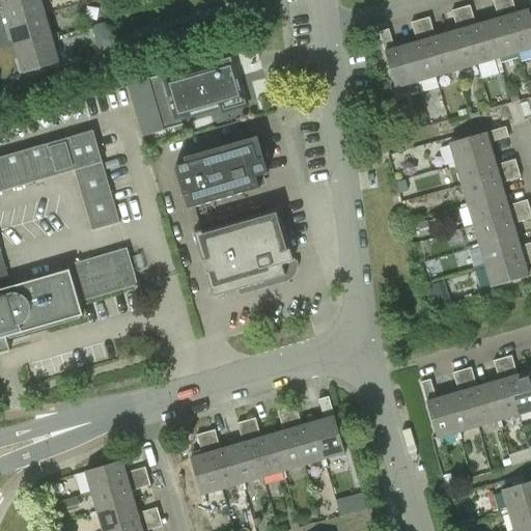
[(7,0),(0,2),(0,12),(4,11),(8,26),(44,16),(38,0),(7,0)]
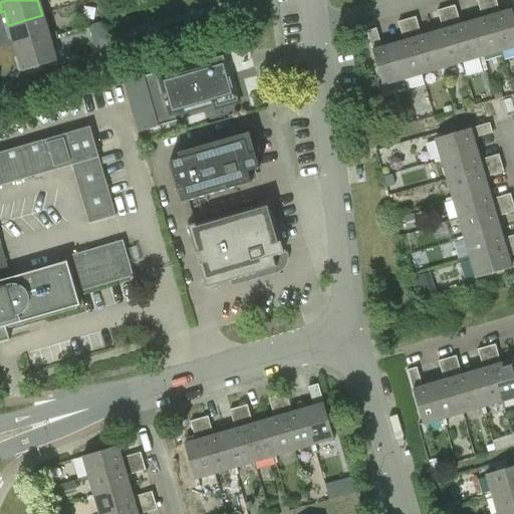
[(97,0),(101,11),(111,9),(108,0),(97,0)]
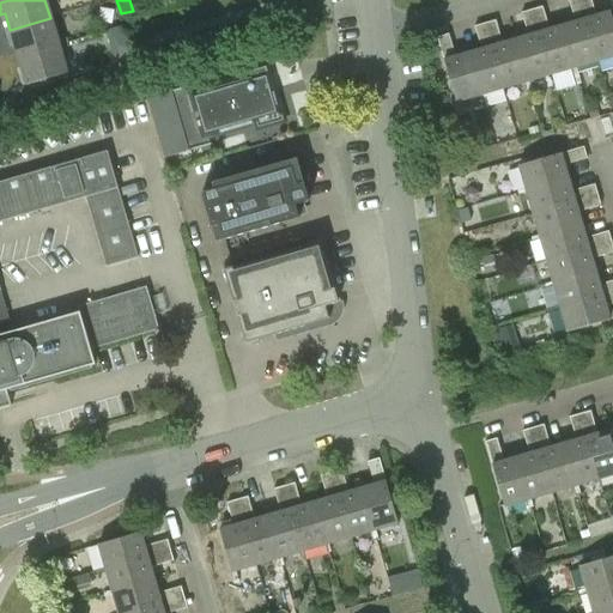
[(598,62),(578,0),(570,0),(568,0),(575,23),(562,26),(574,70),(598,62)]
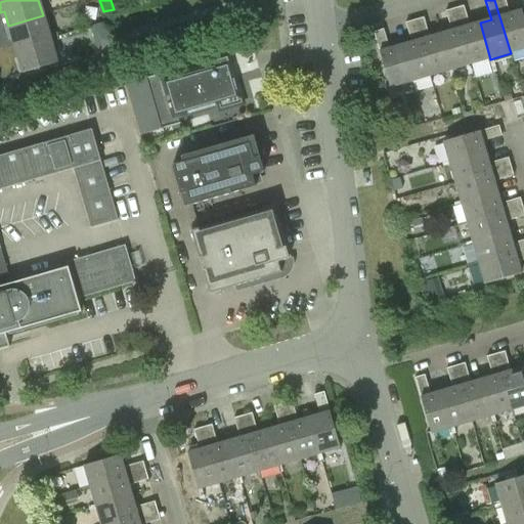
[(494,0),(511,53),(523,49),(523,19),(521,11),(509,14),(505,0),(494,0)]
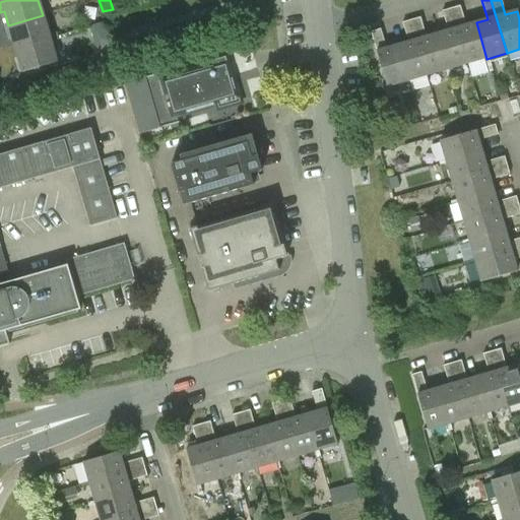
[(486,59),(476,22),(466,26),(460,7),(451,9),(467,65),(486,59)]
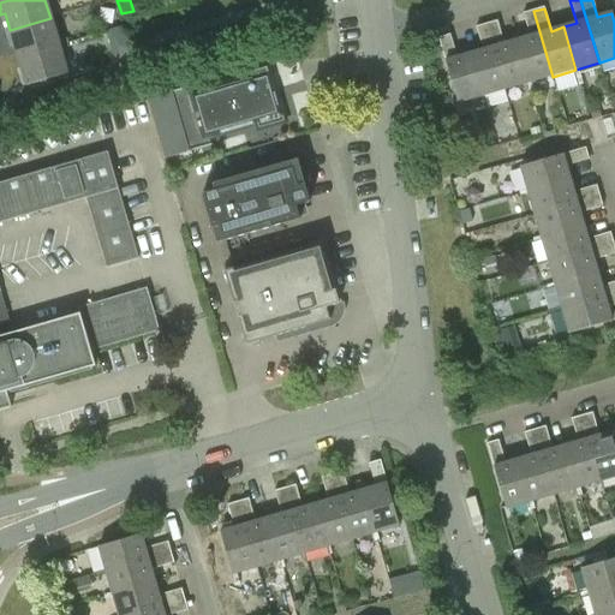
[(553,77),(533,11),(523,15),(530,37),(517,41),(529,83),(553,77)]
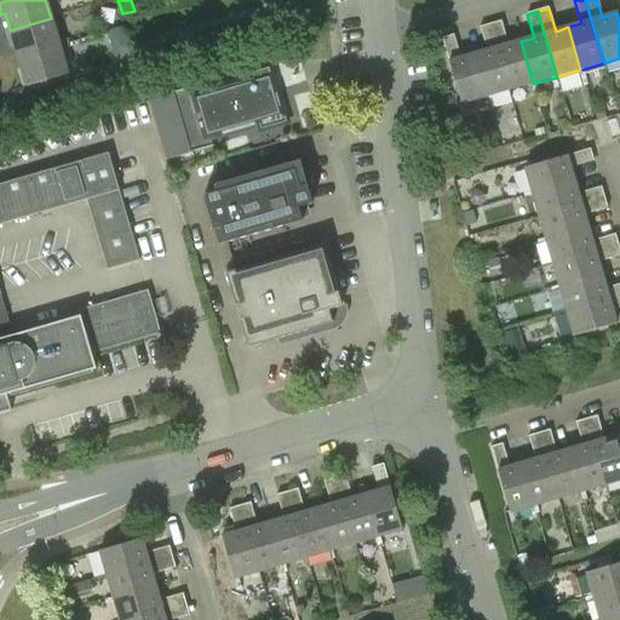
[(51,18),(10,30),(15,47),(0,51),(0,63),(69,44),(68,39),(58,42),(51,18)]
